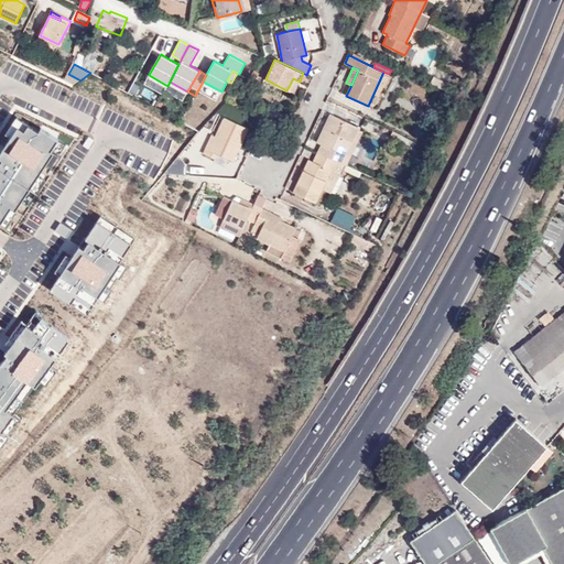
[(68,74),(65,80),(74,85),(80,80),(68,74)]
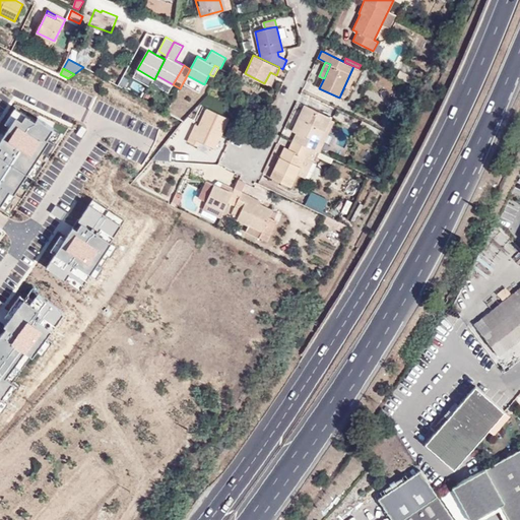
[(264,83),(271,86),(276,75),(270,72),(264,83)]
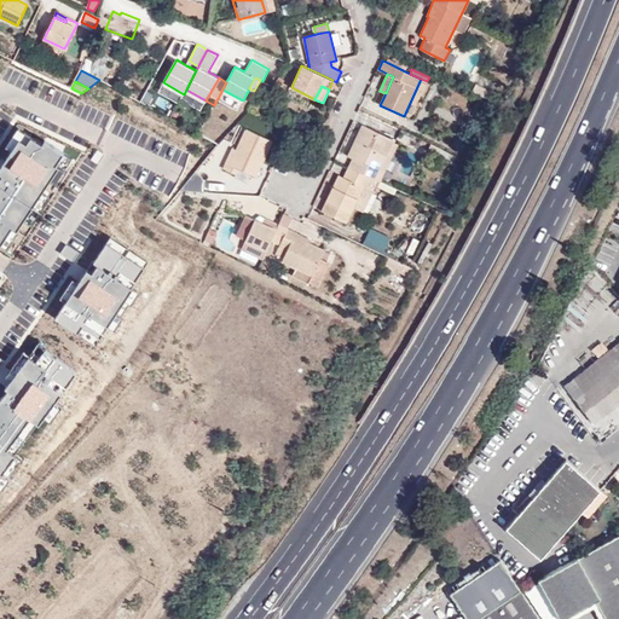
[(486,98),(489,93),(476,87),(474,92),(486,98)]
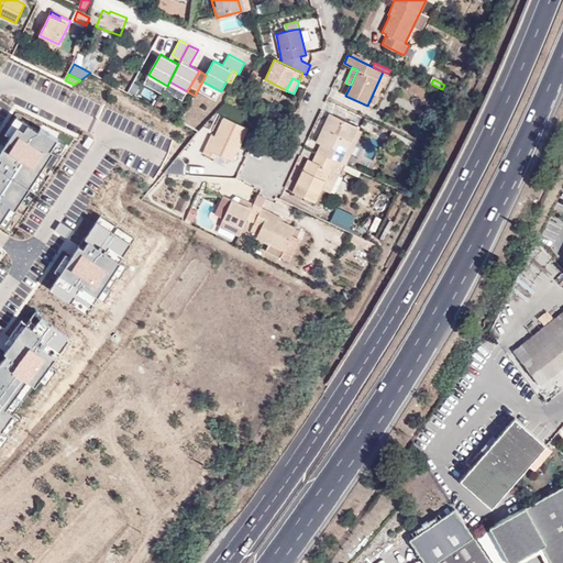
[(316,142),(321,144),(318,152),(344,164),(346,165),(351,156),(348,153),(357,129),(359,127),(329,113),(316,142)]
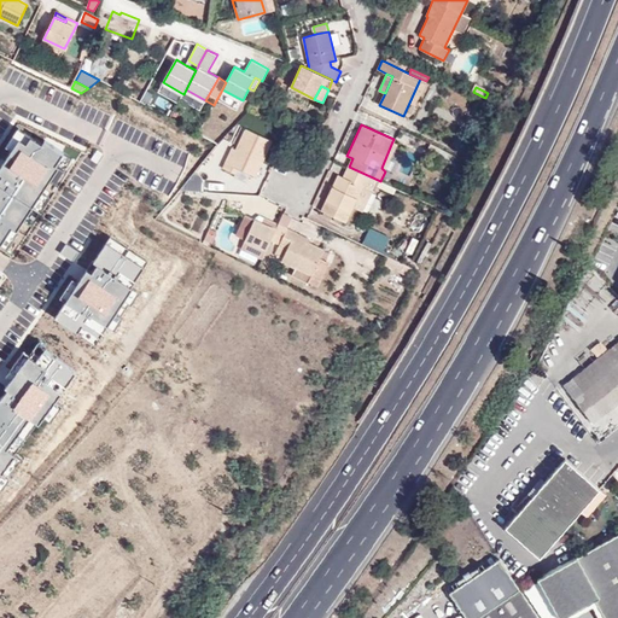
[(245,128),(235,149),(231,147),(226,159),(222,168),(234,174),(238,168),(251,174),(257,161),(262,163),(272,141),(245,128)]
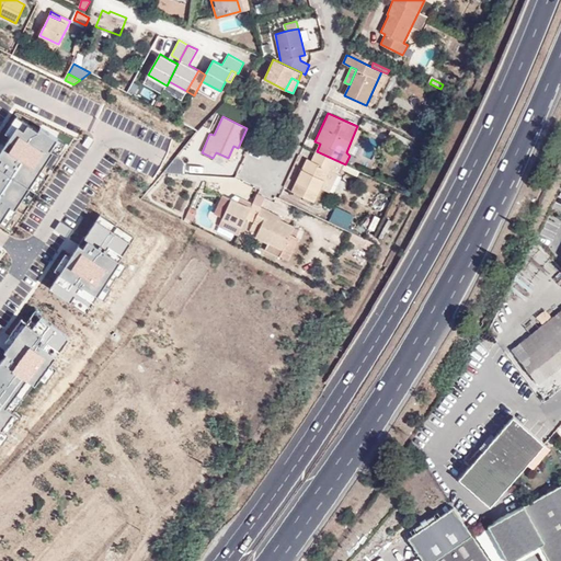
[(350,156),(361,130),(356,128),(346,152),(350,156)]
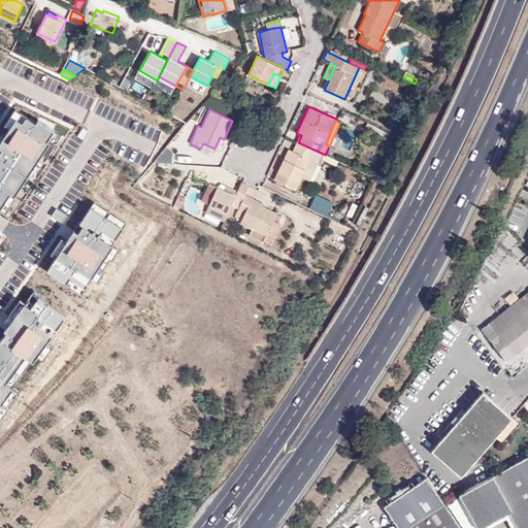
[(215,149),(219,152),(224,139),(220,137),(215,149)]
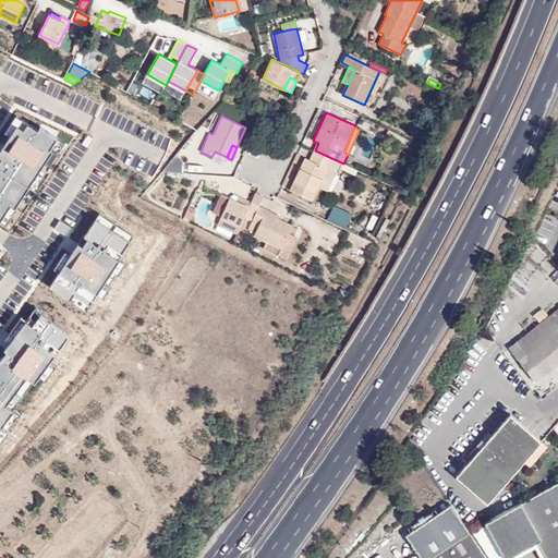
[(337,171),(341,162),(315,150),(310,160),(305,158),(290,191),(313,201),(319,186),(328,168),(332,170),(337,171)]
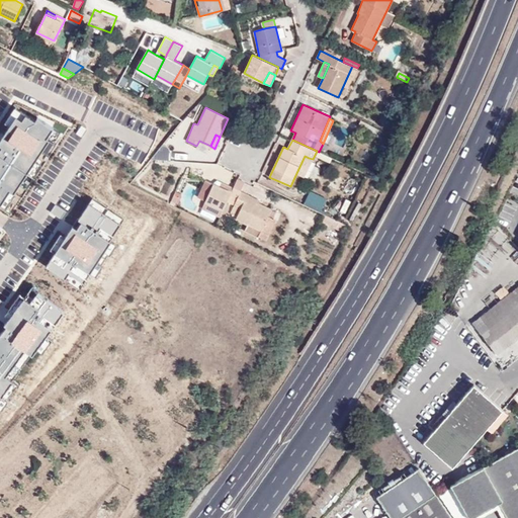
[(170,161),(170,154),(168,148),(162,144),(149,160),(170,161)]
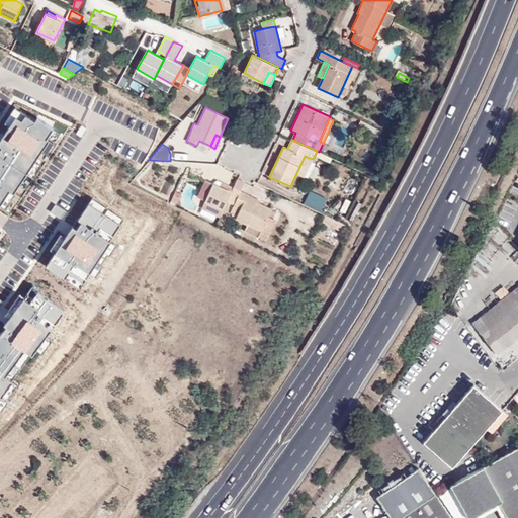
[(296,173),(299,176),(309,158),(305,156),(296,173)]
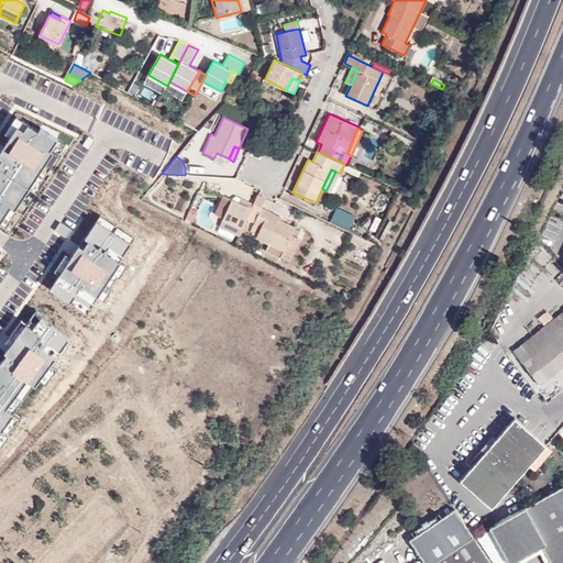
[(262,208),(266,198),(260,195),(257,195),(253,205),(240,198),(238,202),(223,196),(214,213),(223,218),(223,219),(242,229),(246,219),(251,211),(258,214),(262,208)]
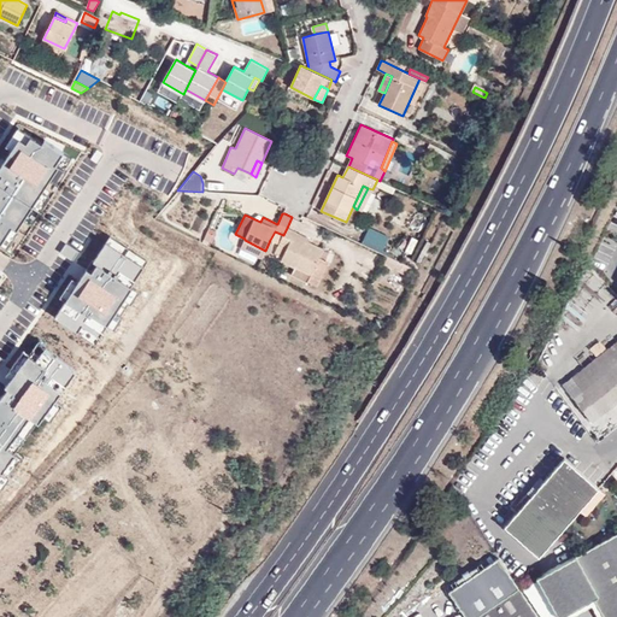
[(293,235),(295,233),(287,228),(283,235),(275,231),(270,240),(278,244),(275,256),(277,257),(276,259),(294,268),(310,275),(318,259),(324,250),(307,242),(293,235)]
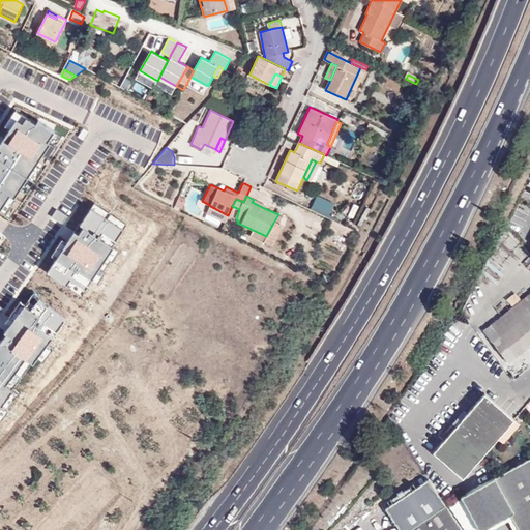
[(328,214),(333,205),(321,198),(316,207),(328,214)]
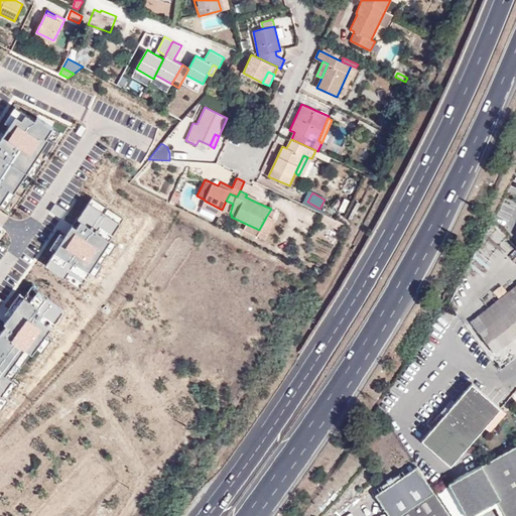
[(257,203),(258,200),(247,195),(245,197),(257,203)]
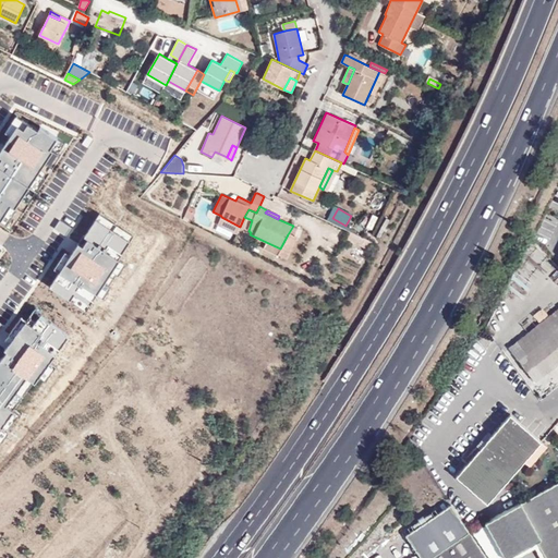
[(237,233),(240,227),(221,217),(218,225),(237,233)]
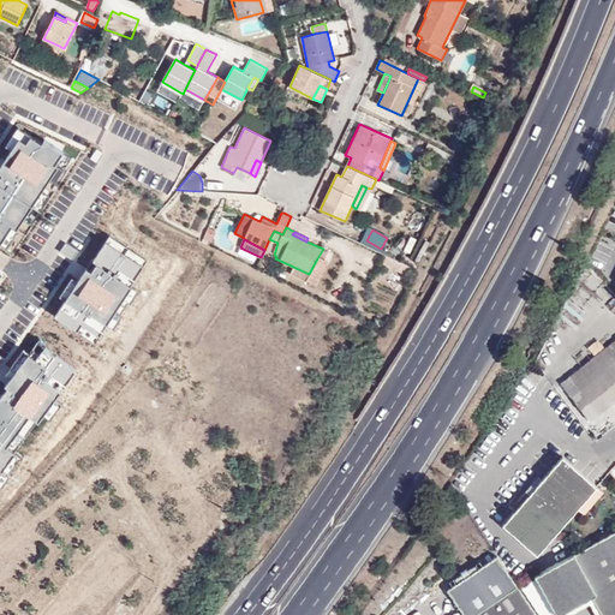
[(326,261),(317,258),(309,274),(293,267),(290,276),(299,281),(305,284),(308,285),(310,285),(314,284),(316,282),(318,280),(327,264),(326,261)]
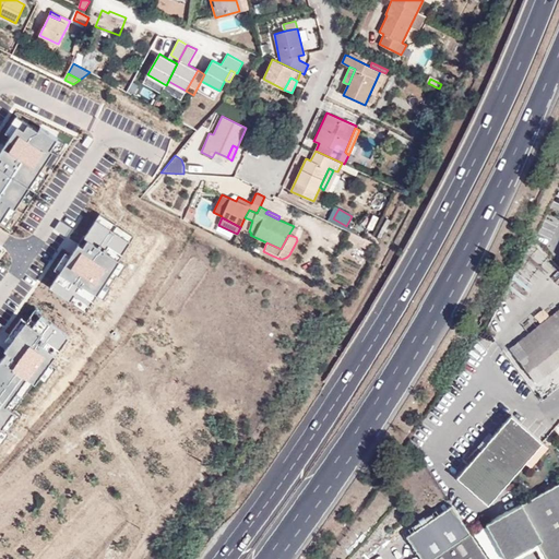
[(558,361),(558,308),(519,342),(544,373),(558,361)]
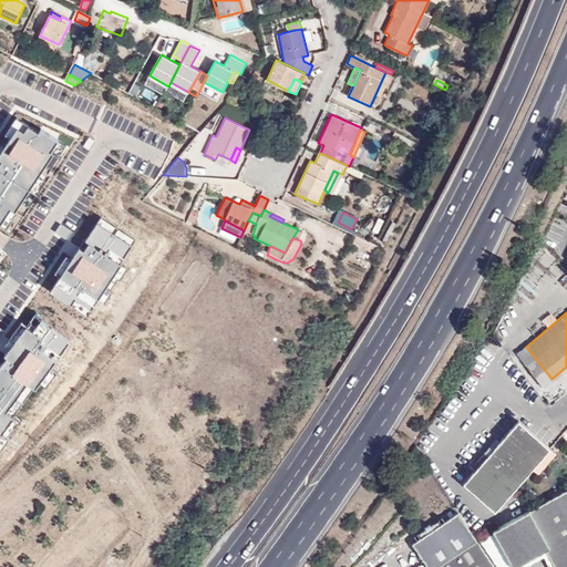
[(550,402),(566,389),(566,373),(543,392),(550,402)]
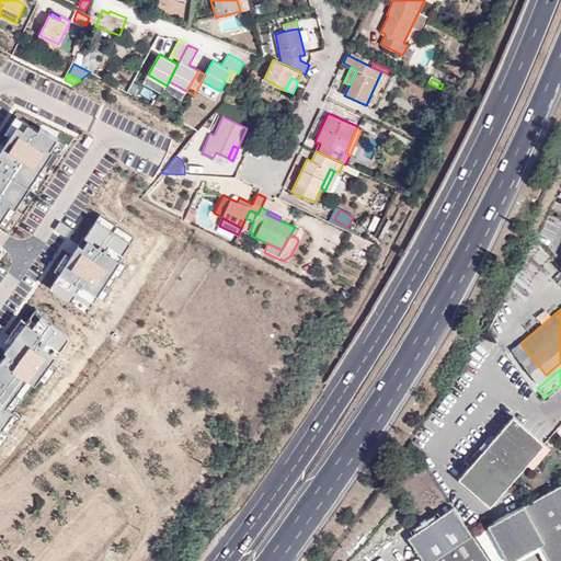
[(544,444),(513,415),(457,477),(488,505),(544,444)]
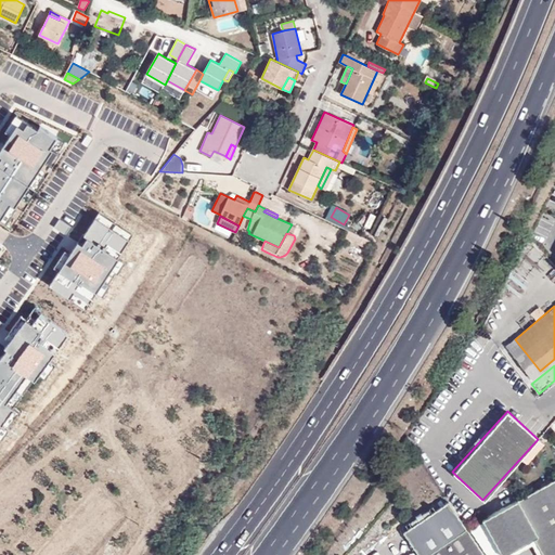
[(554,554),(554,478),(552,480),(479,518),(499,554),(530,539),(539,554),(554,554)]
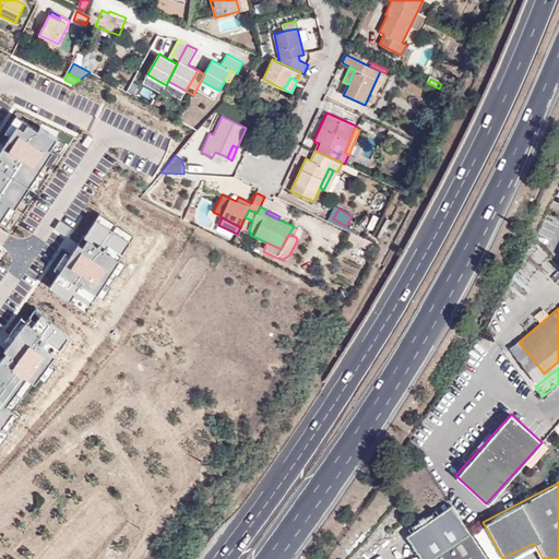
[(403,533),(420,558),(486,558),(466,530),(449,502),(403,533)]
